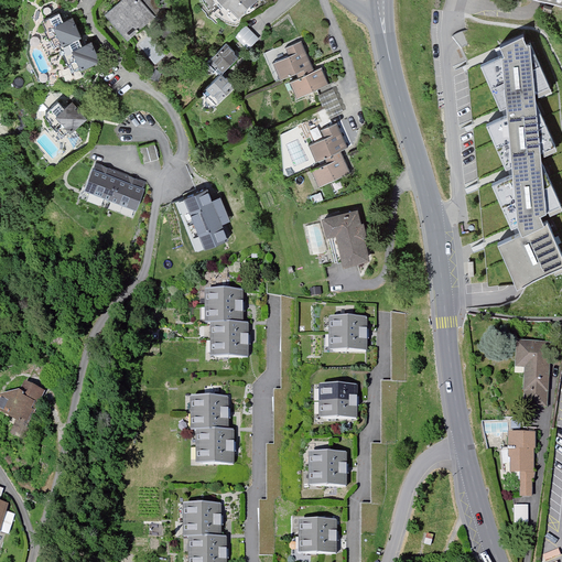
[(154,9),(147,0),(122,0),(112,8),(130,29),(154,9)]
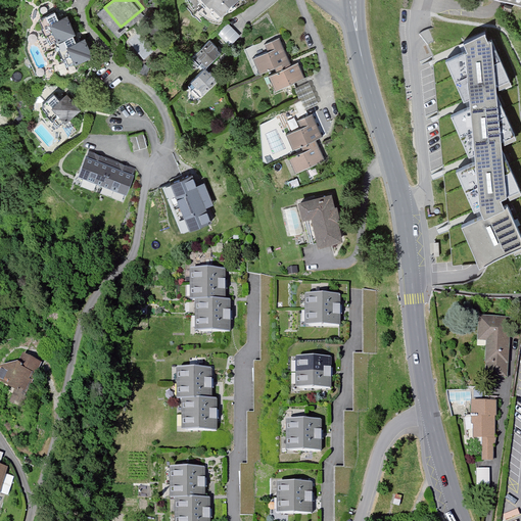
[(237,1),(236,0),(199,0),(219,19),(237,1)]
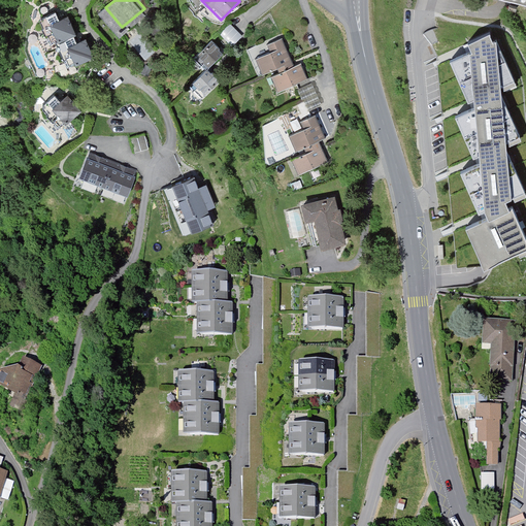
[(60,23),(56,15),(45,21),(57,43),(64,39),(77,66),(95,58),(86,41),(80,44),(67,20),(60,23)]
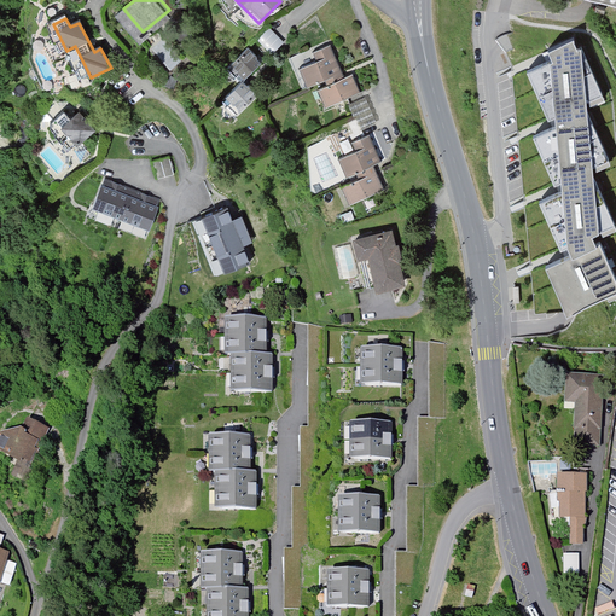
[(266,23),(254,32),(265,50),(278,41),(266,23)]
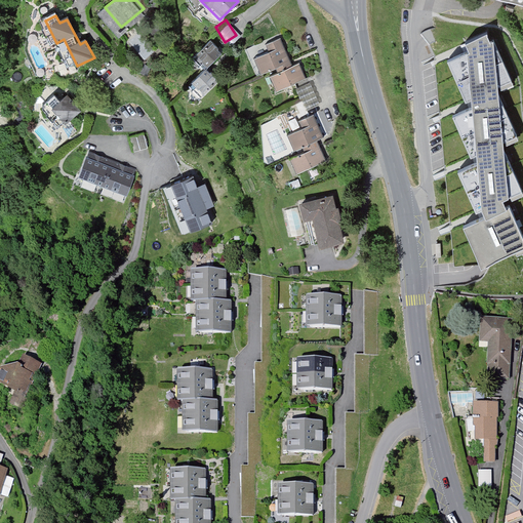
[(466,48),(445,57),(464,98),(470,96),(470,104),(497,92),(496,85),(510,79),(491,38),(489,39),(485,30),(463,40),(466,48)]
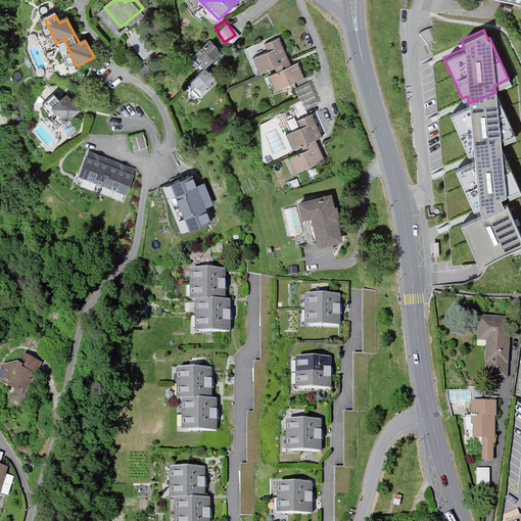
[(287,61),(276,33),(262,39),(267,50),(251,56),(258,73),(266,69),(272,85),(299,75),(293,59),(287,61)]
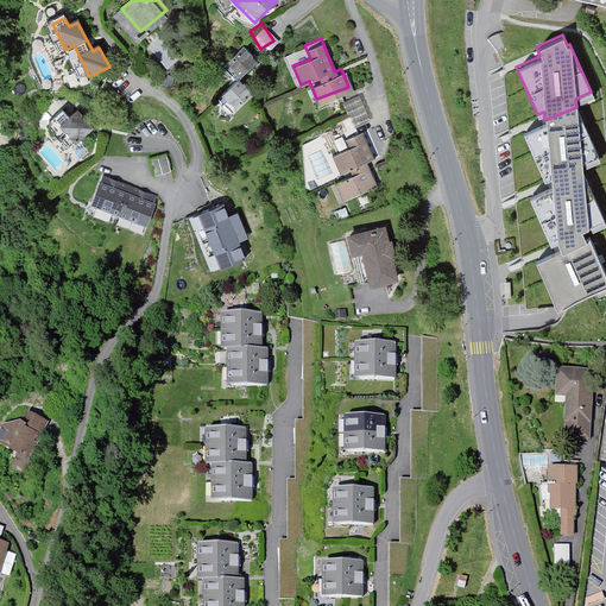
[(256,65),(244,54),(222,74),(235,87),(218,105),(229,117),(253,94),(240,80),(256,65)]
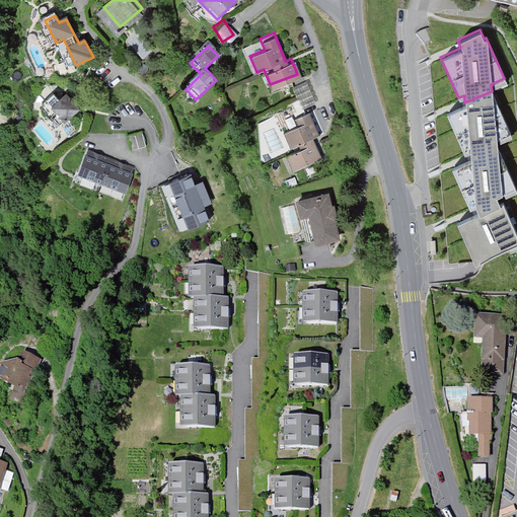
[(509,132),(492,91),(464,102),(444,112),(463,153),(468,151),(469,157),(497,145),(496,138),(509,132)]
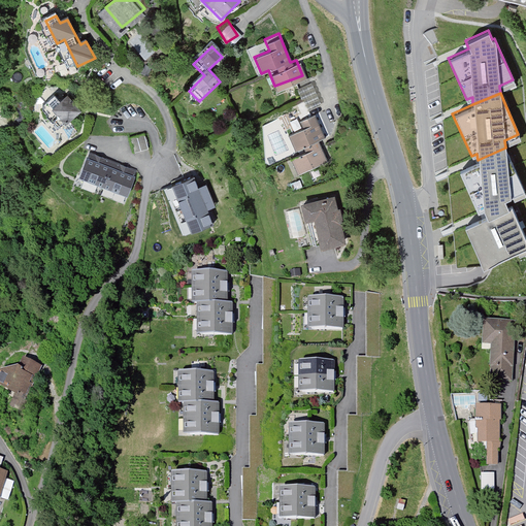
[(79,109),(67,96),(52,109),(65,123),(79,109)]
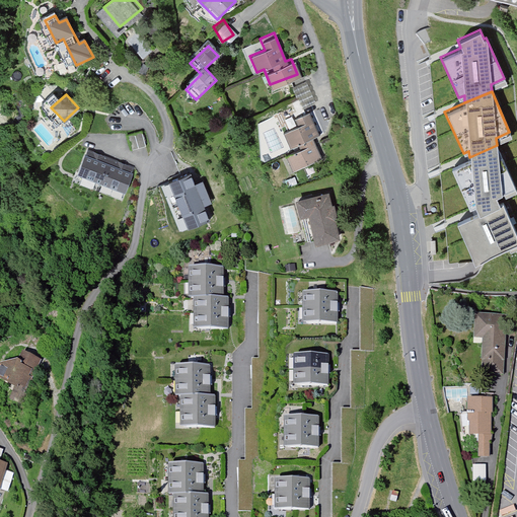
[(316,131),(306,109),(294,116),(298,123),(283,130),(292,149),(284,153),(291,168),(320,154),(310,134),(316,131)]
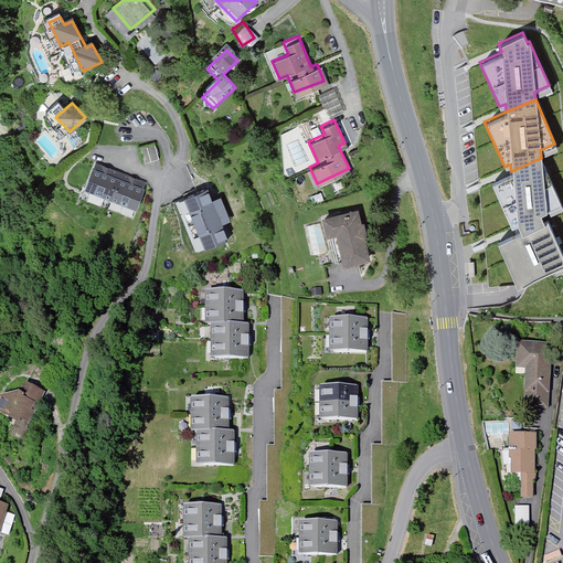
[(139,146),(145,160),(158,155),(152,140),(139,146)]
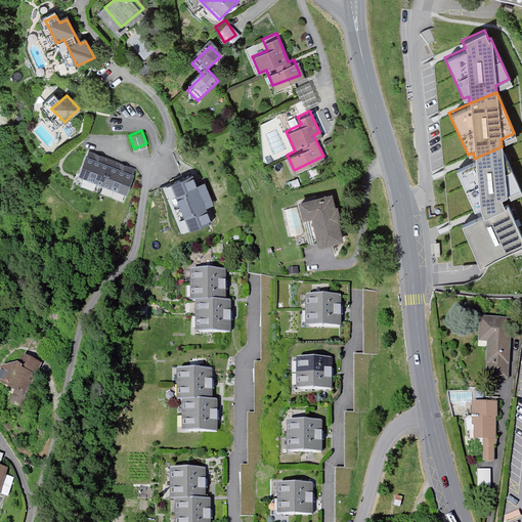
[(520,189),(502,146),(474,159),(454,167),(473,210),(479,207),(482,214),(503,205),(499,198),(520,189)]
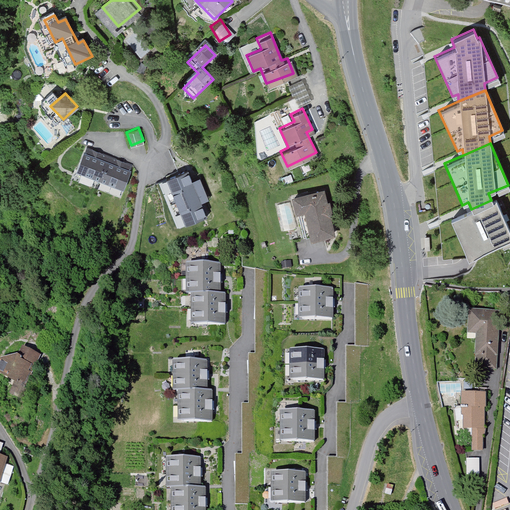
[(90,145),(81,168),(124,185),(133,162),(90,145)]
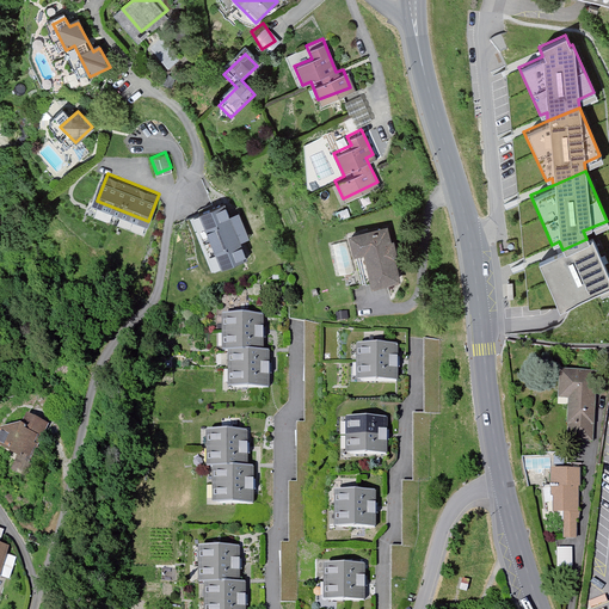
[(232,203),(202,214),(220,268),(250,258),(232,203)]
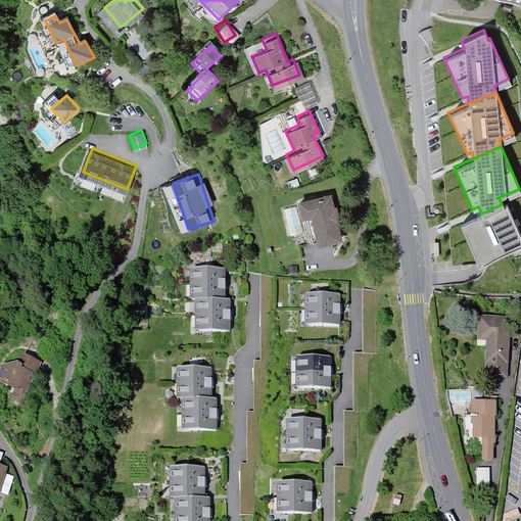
[(327,191),(296,198),(301,217),(310,215),(318,244),(339,239),(327,191)]
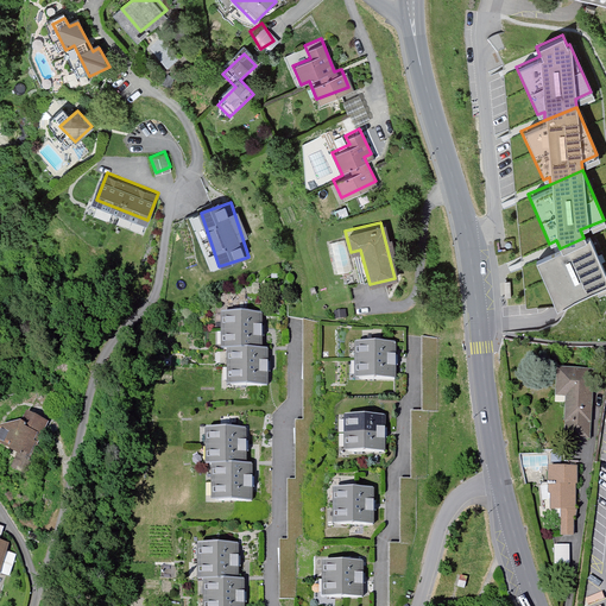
[(605,289),(605,275),(588,235),(584,238),(560,248),(535,259),(556,307),(595,290),(597,294),(605,289)]
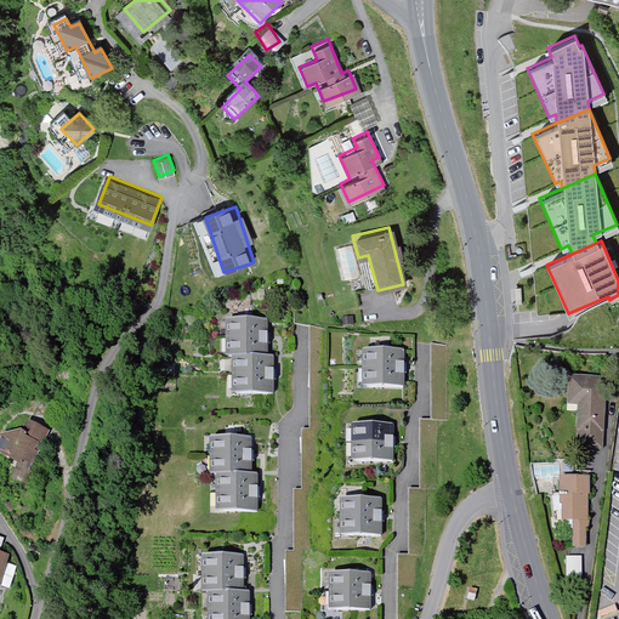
[(268,317),(232,316),(231,350),(239,350),(237,392),(276,393),(277,357),(267,357),(268,317)]
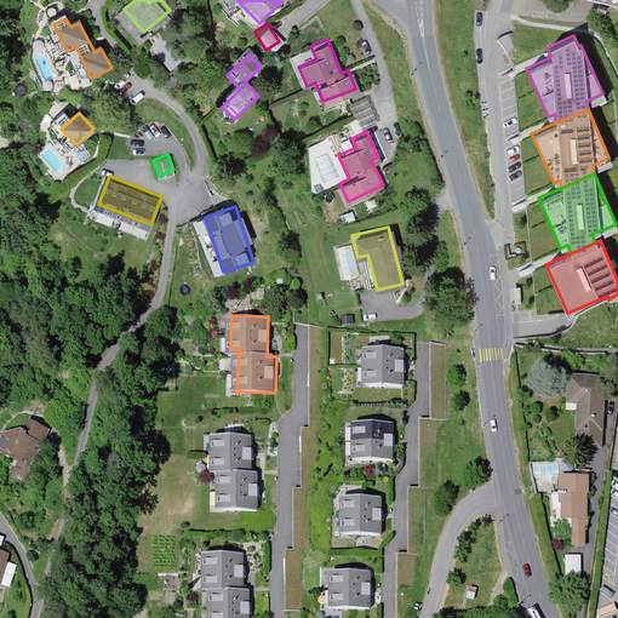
[(404,349),(370,350),(370,387),(404,387),(404,349)]
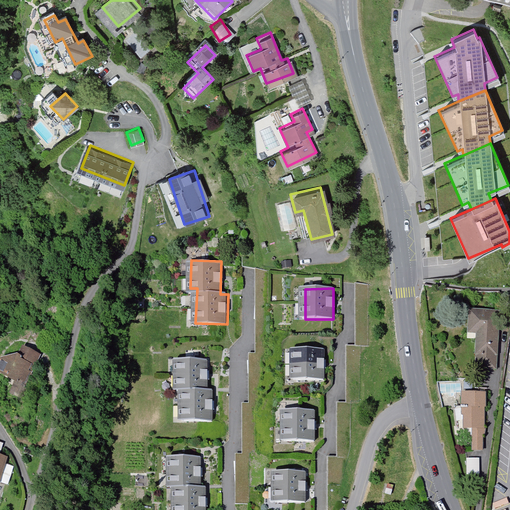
[(498,309),(469,308),(468,329),(476,330),(475,365),(496,366),(498,309)]
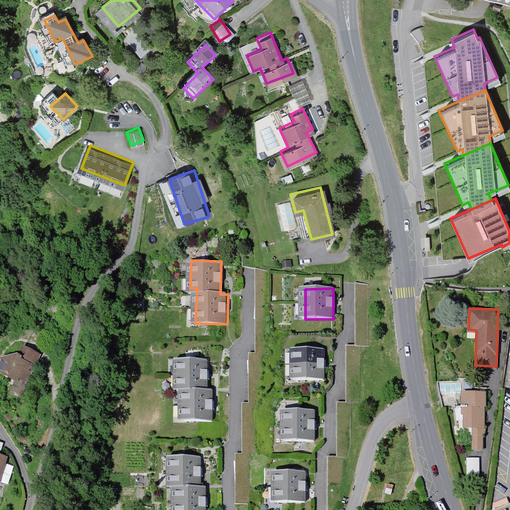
[(17,350),(0,354),(0,370),(14,376),(8,390),(20,395),(40,351),(21,343),(17,350)]
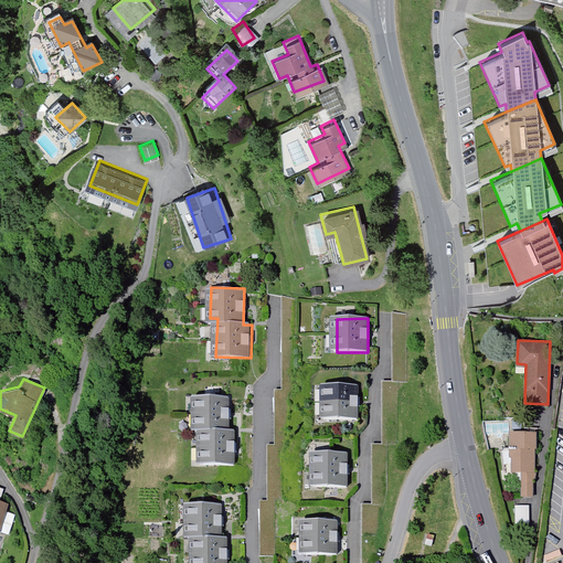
[(357,386),(328,388),(329,421),(358,420),(357,386)]
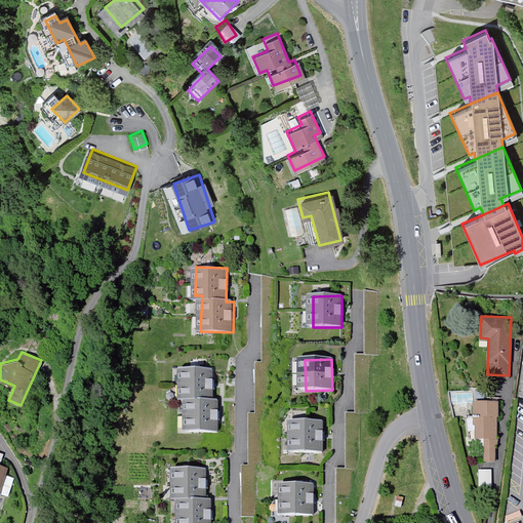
[(212,367),(183,366),(182,394),(187,394),(187,432),(218,432),(218,400),(212,400),(212,367)]
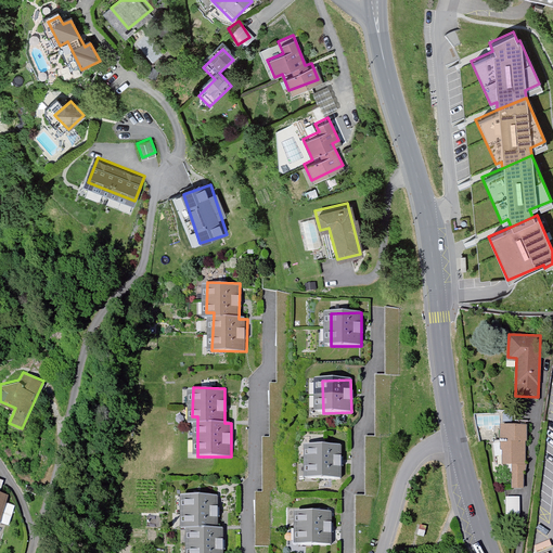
[(525,424),(501,424),(500,462),(511,462),(511,486),(524,486),(525,424)]
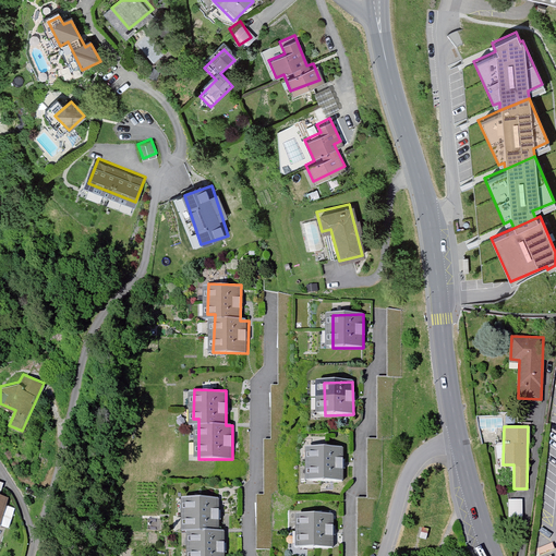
[(341,451),(311,454),(312,482),(343,481),(341,451)]
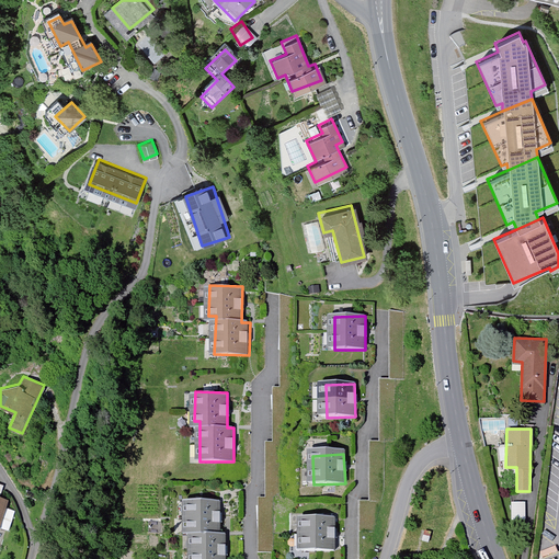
[(219,500),(187,499),(186,528),(193,528),(192,558),(226,558),(227,532),(218,532),(219,500)]
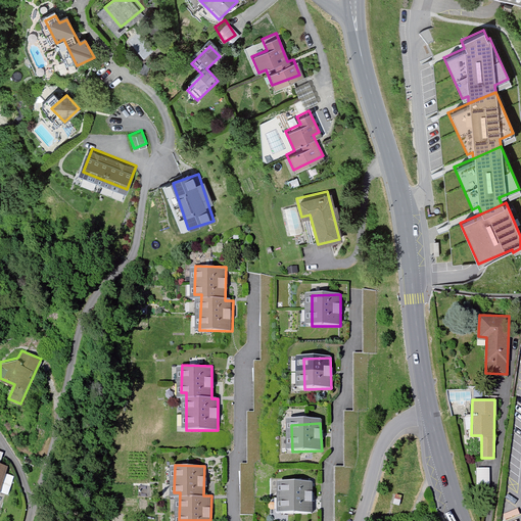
[(487,467),(475,467),(475,484),(487,484),(487,467)]
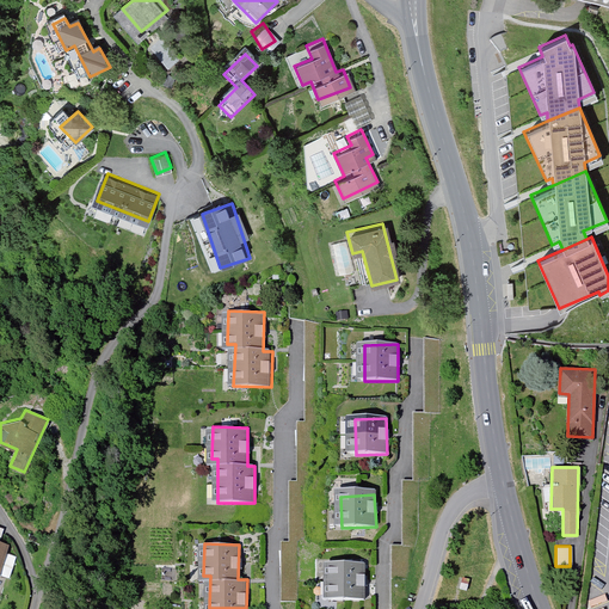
[(365,565),(328,565),(328,604),(367,603),(365,565)]
